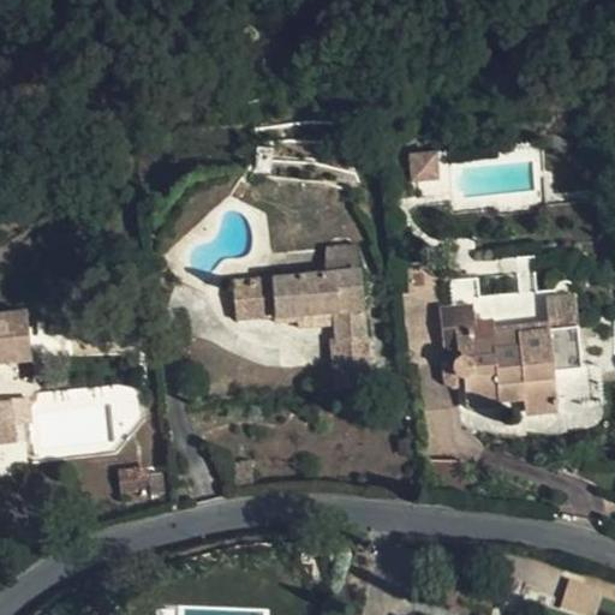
[(408,154),(411,180),(439,177),(436,151),(408,154)]
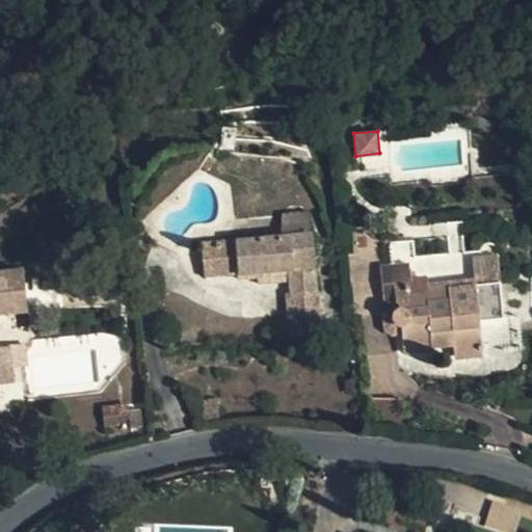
[(0,153),(8,142),(0,136),(0,153)]
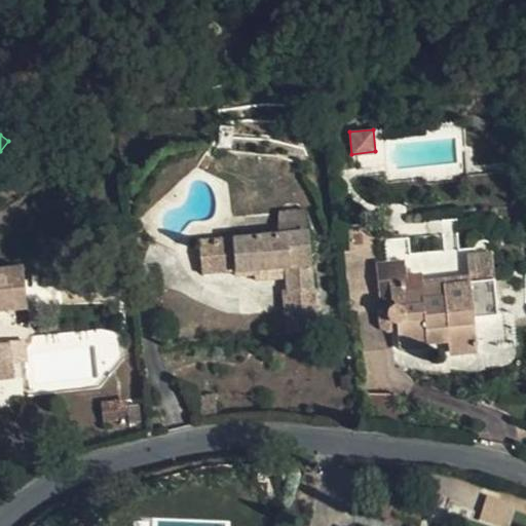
[(304,212),(278,213),(280,233),(305,231),(304,212)]
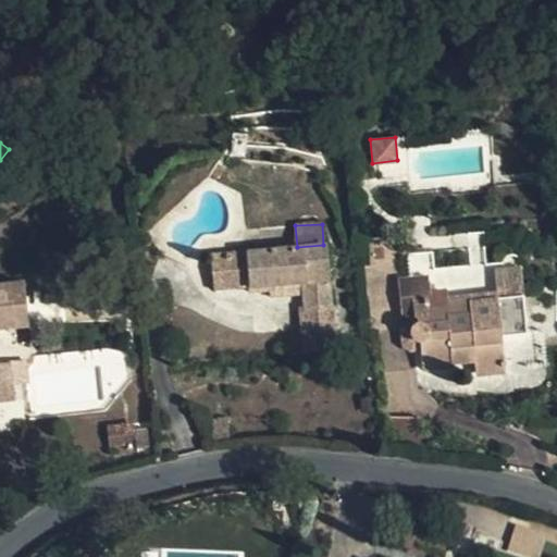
[(306,353),(335,350),(332,306),(327,306),(323,245),(297,247),(211,254),(213,291),(248,287),(249,293),(269,292),(269,286),(300,284),(301,296),(302,308),(312,308),(314,327),(305,329),(306,353)]
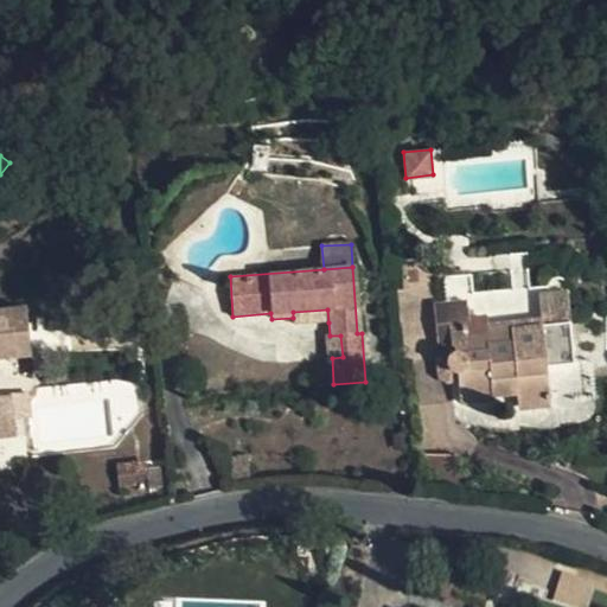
[(569,325),(566,295),(537,299),(540,327),(569,325)]
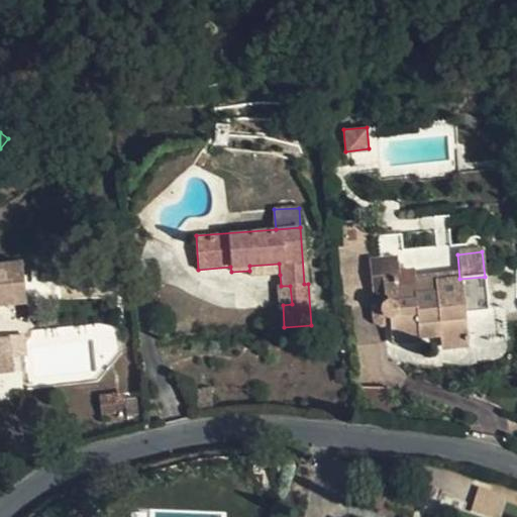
[(397,259),(368,261),(372,295),(386,293),(387,300),(385,301),(382,304),(380,309),(381,313),(382,316),(388,319),(390,341),(421,337),(420,334),(438,332),(439,345),(467,342),(462,310),(488,308),(485,277),(459,279),(432,282),(432,279),(415,281),(414,274),(399,275),(397,259)]
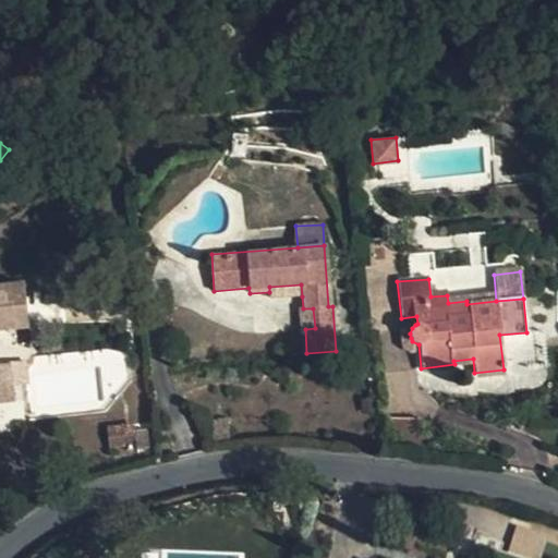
[(269,287),(269,292),(270,299),(302,296),(301,284),(269,287)]
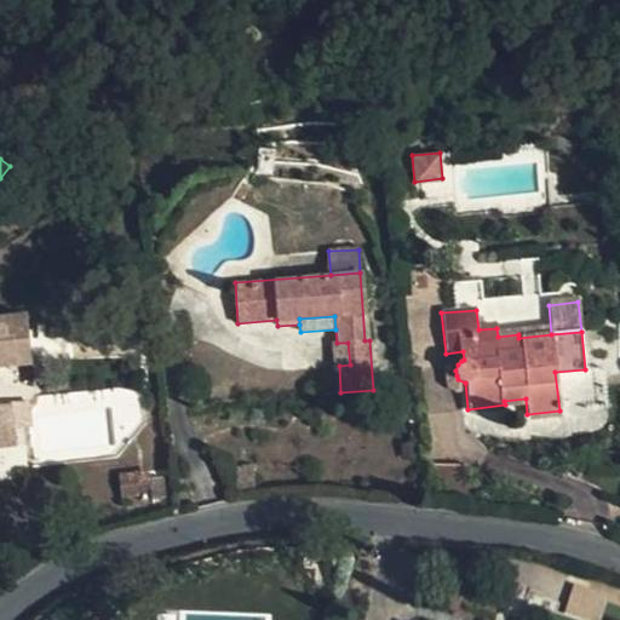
[(337,343),(339,366),(350,365),(348,343),(337,343)]
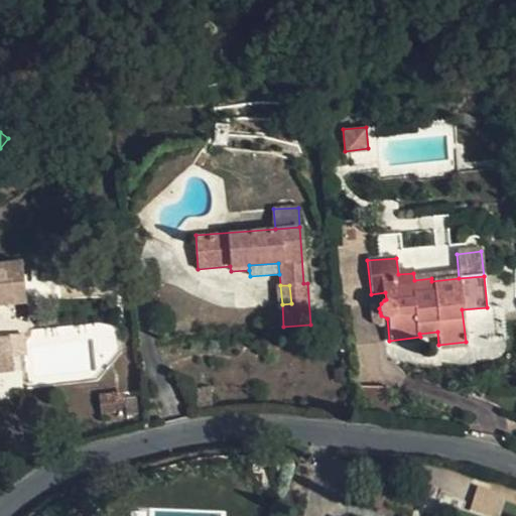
[(7,337),(9,357),(25,355),(24,335),(7,337)]
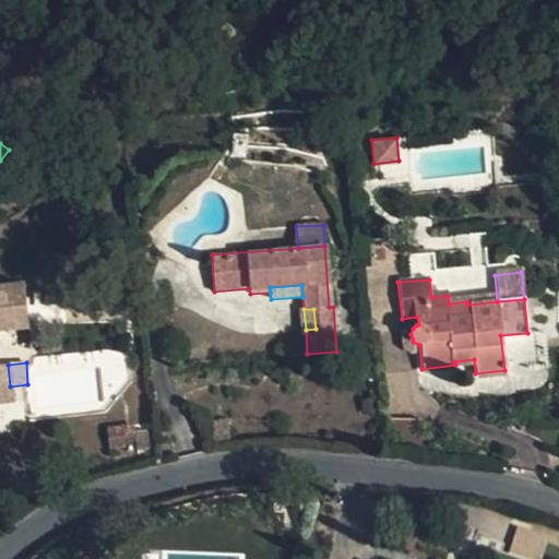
[(0,404),(11,403),(10,387),(8,365),(0,365),(0,404)]
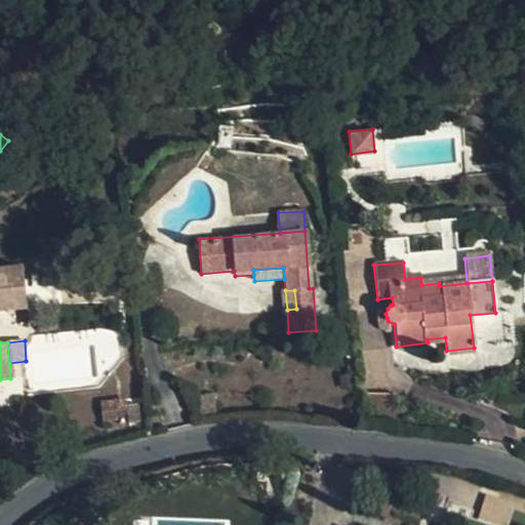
[(124,418),(124,406),(123,400),(99,402),(102,419),(124,418)]
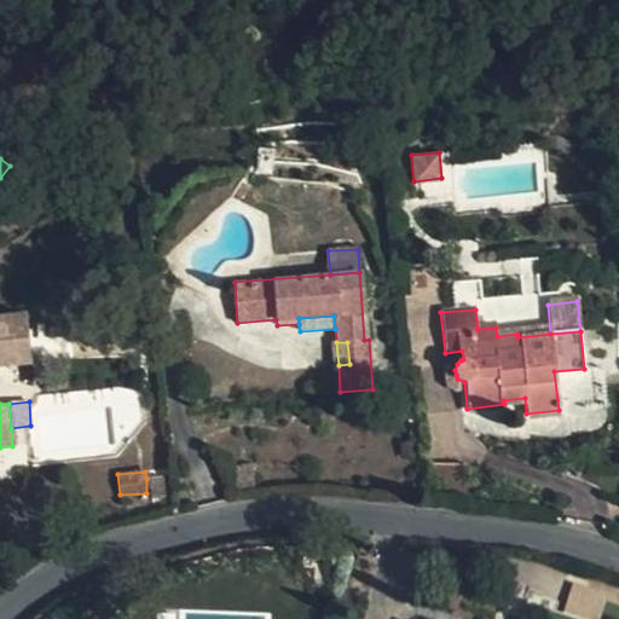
[(161,476),(146,479),(146,493),(148,499),(163,498),(161,476)]
